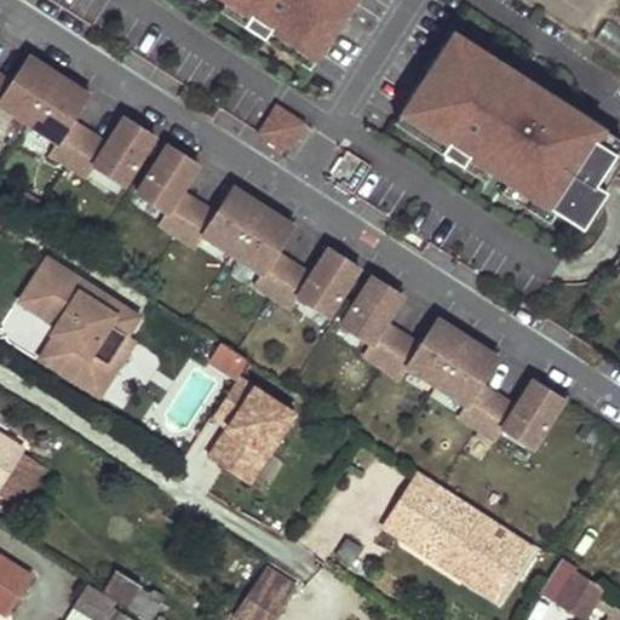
[(228,0),(227,0),(220,10),(244,24),(250,15),(228,0)]
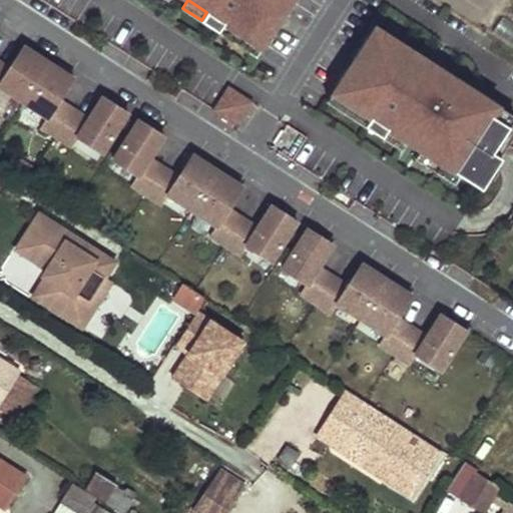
[(255,55),(290,0),(188,0),(206,12),(201,20),(218,31),(223,23),(245,36),(239,45),(255,55)]
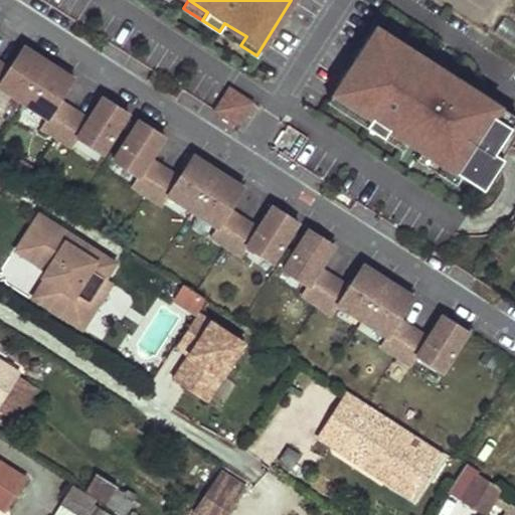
[(224,23),(219,31),(240,45),(246,36),(224,23)]
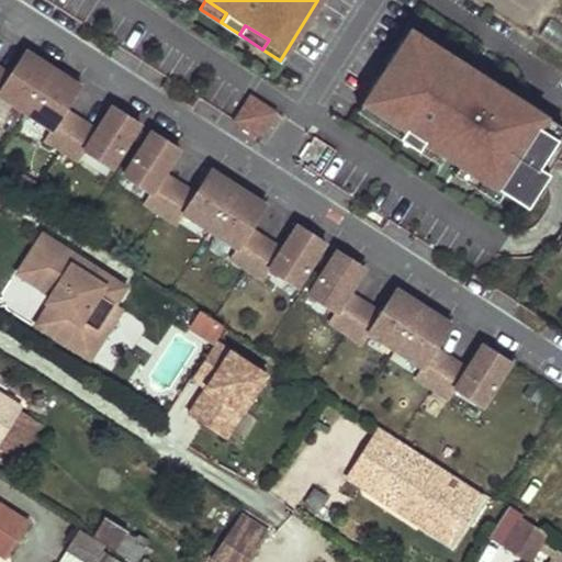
[(411,30),(407,36),(425,47),(428,42),(411,30)]
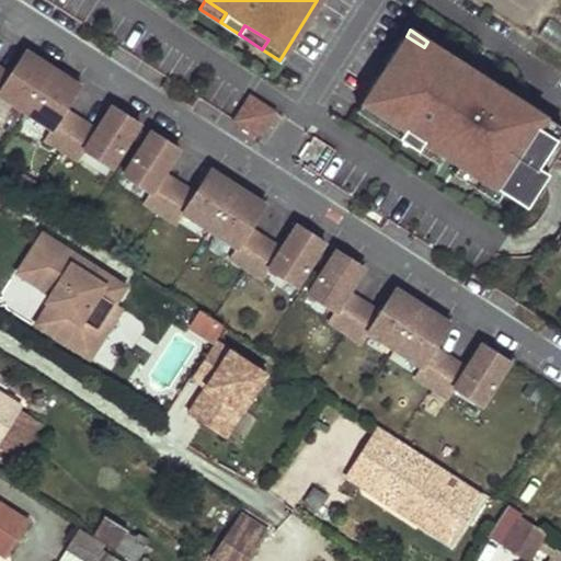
[(407,36),(358,111),(375,122),(381,113),(404,127),(399,137),(418,149),(423,139),(444,152),(460,163),(501,190),(526,206),(548,172),(539,167),(557,139),(538,126),(545,116),(527,105),(524,112),(507,101),(511,94),(493,83),(487,94),(468,81),(474,71),(427,42),(424,47),(407,36)]
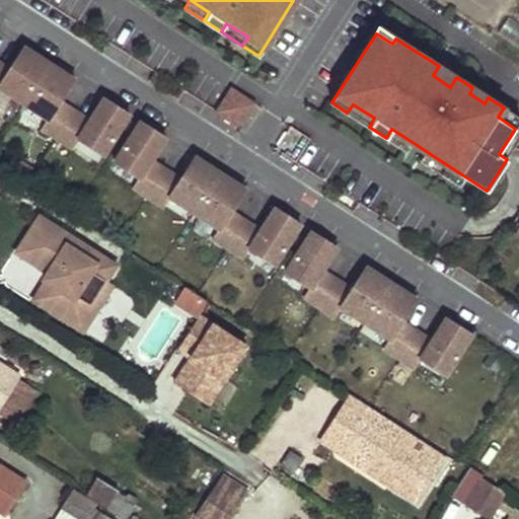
[(47,65),(22,48),(7,71),(0,66),(0,91),(21,104),(47,65)]
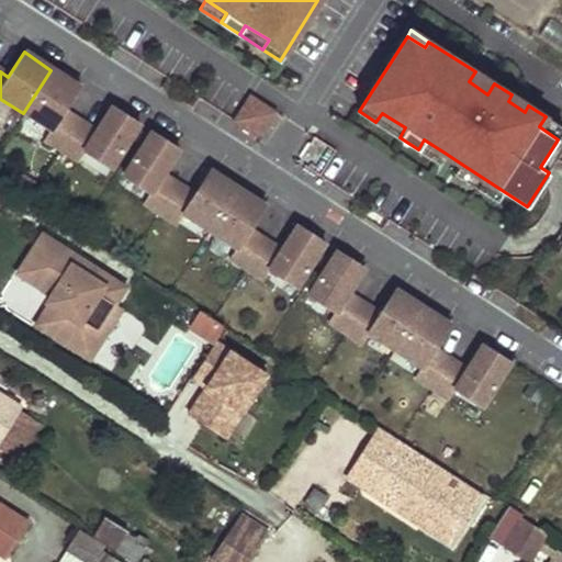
[(78,88),(51,70),(23,113),(49,131),(43,141),(59,152),(78,122),(63,112),(78,88)]
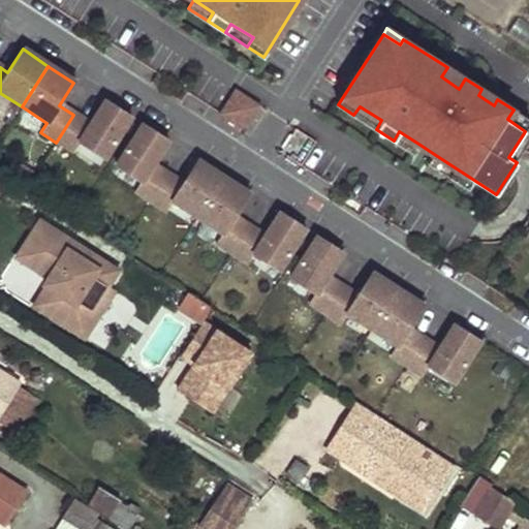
[(447,67),(441,76),(459,89),(465,79),(447,67)]
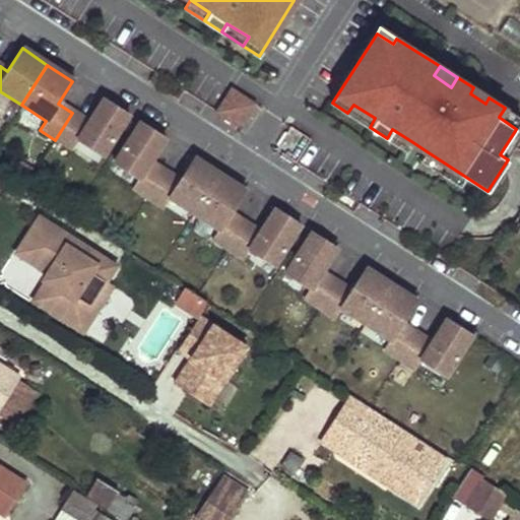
[(473,87),(470,93),(485,104),(489,98),(473,87)]
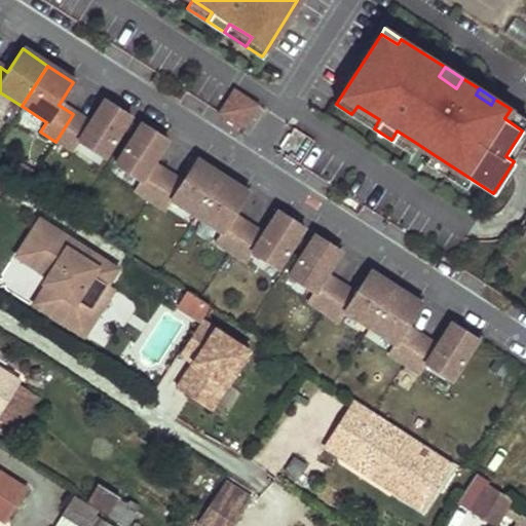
[(235,90),(220,113),(242,127),(258,105),(235,90)]
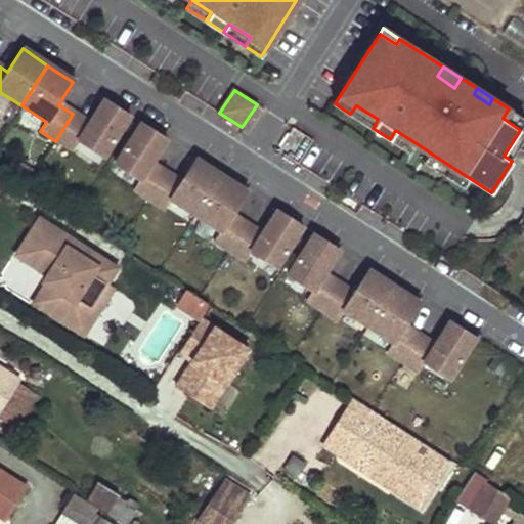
[(88,124),(73,114),(55,141),(71,151),(77,141),(102,158),(129,118),(102,100),(88,124)]
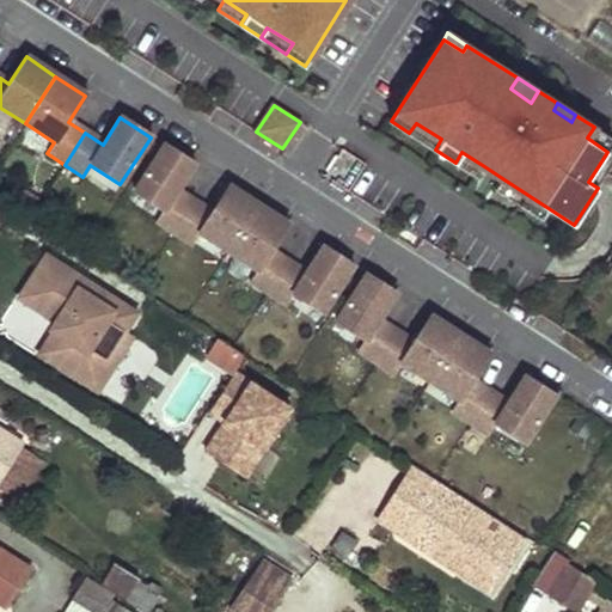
[(416,123),(409,133),(435,150),(441,139),(416,123)]
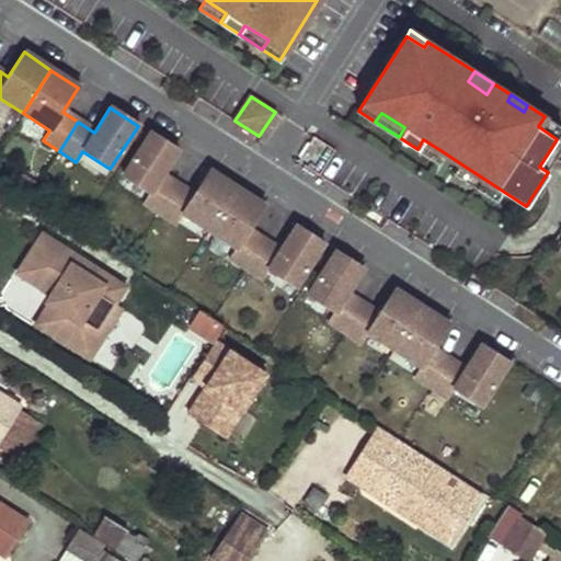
[(560,126),(545,116),(538,126),(557,139),(560,132),(560,126)]
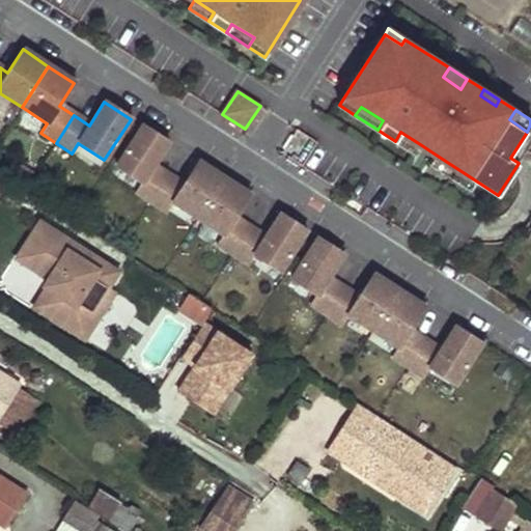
[(168,143),(141,126),(115,167),(140,184),(134,194),(149,204),(168,176),(152,166),(168,143)]
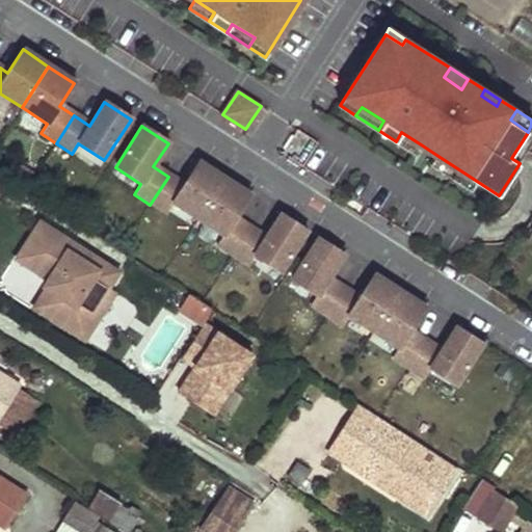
[(401,132),(396,141),(416,154),(421,144),(401,132)]
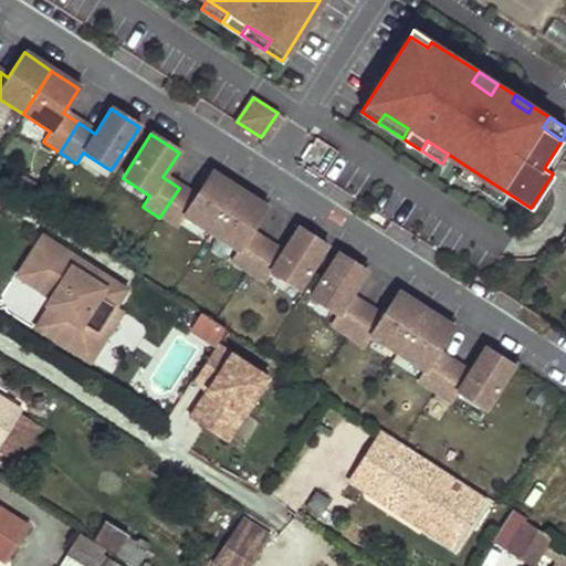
[(464,165),(458,174),(500,200),(505,191),(464,165)]
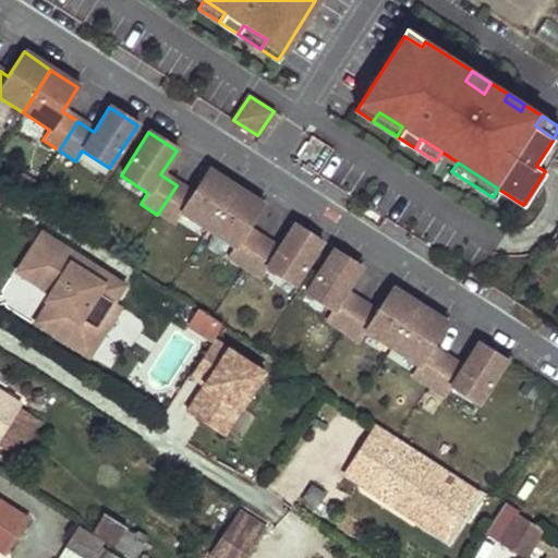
[(192,195),(177,185),(157,215),(173,225),(180,214),(207,231),(234,189),(207,170),(192,195)]
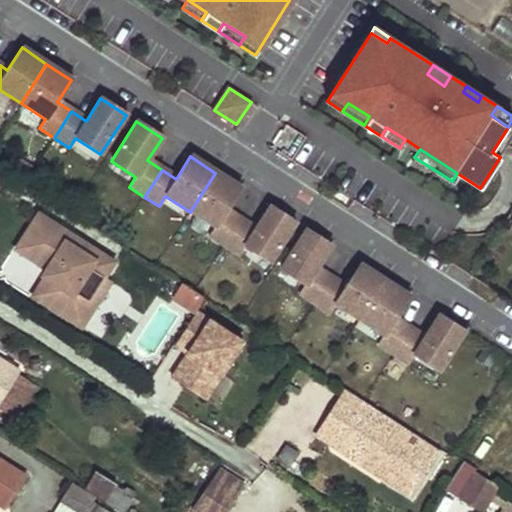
[(240,188),(215,173),(190,212),(214,227),(207,237),(223,247),(240,220),(226,211),(240,188)]
